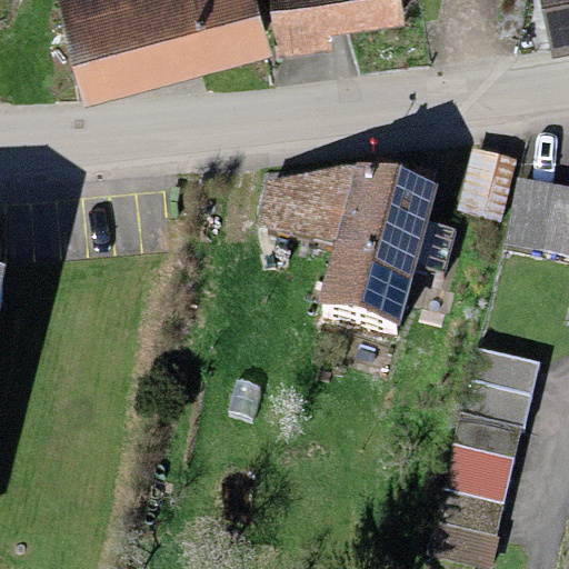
[(56,0),(86,107),(272,57),(257,0),(56,0)]
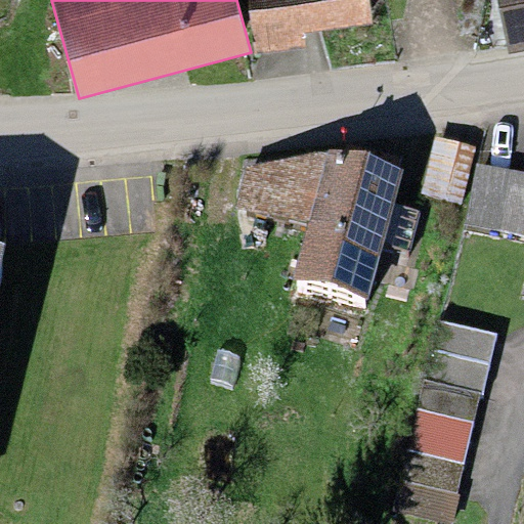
[(367,0),(249,0),(255,52),(305,47),(303,33),(370,26),(367,0)]
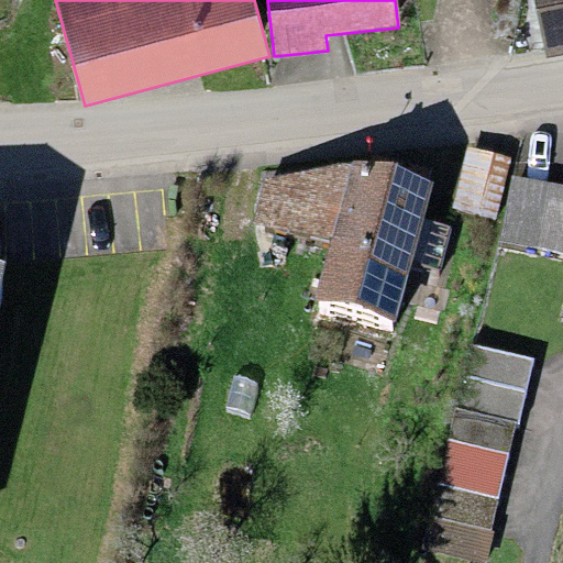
[(562,54),(562,0),(534,0),(545,57),(562,54)]
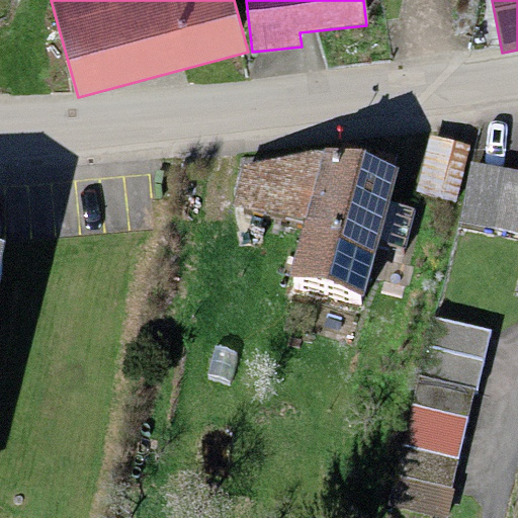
[(469,145),(429,136),(415,190),(456,200),(469,145)]
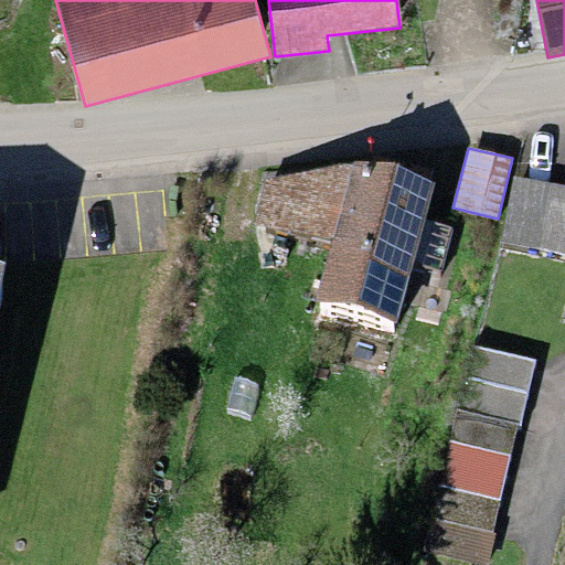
[(434,181),(353,163),(262,179),(252,223),(328,241),(313,300),(402,320),(434,181)]
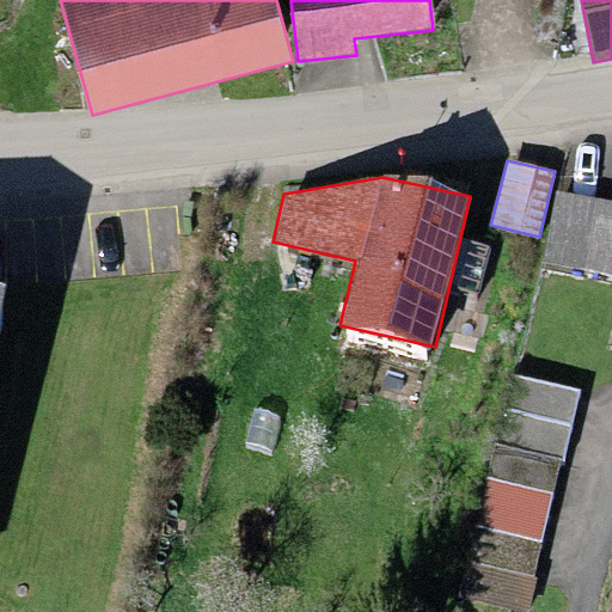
[(611,202),(555,191),(542,264),(611,277),(611,202)]
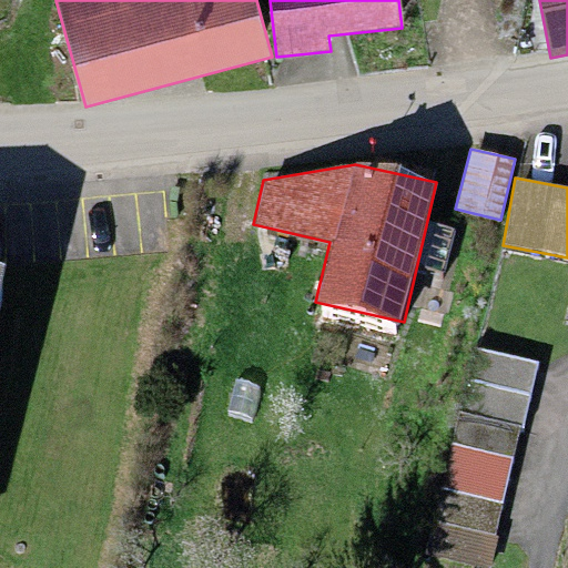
[(489,567),(538,362),(473,347),(424,550),(488,567),(489,567)]
